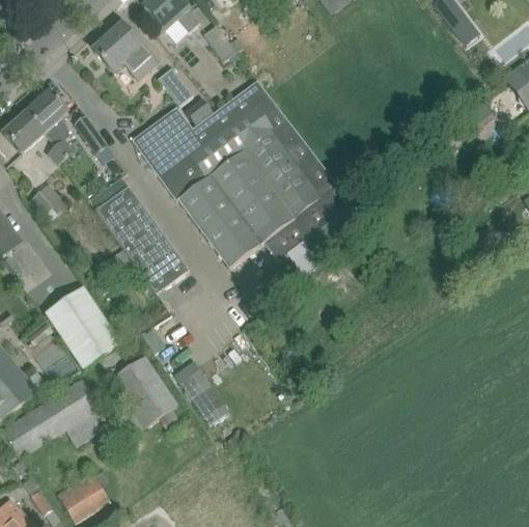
[(143,6),(142,7),(164,31),(175,20),(187,32),(199,22),(179,0),(142,0),(140,2),(143,6)]
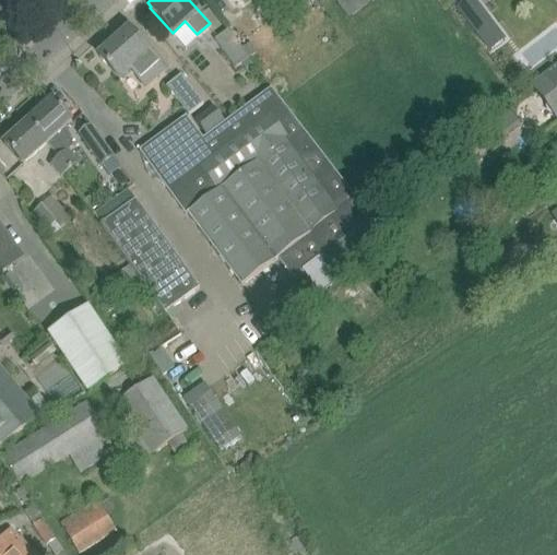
[(335,0),(348,16),(368,0),(335,0)]
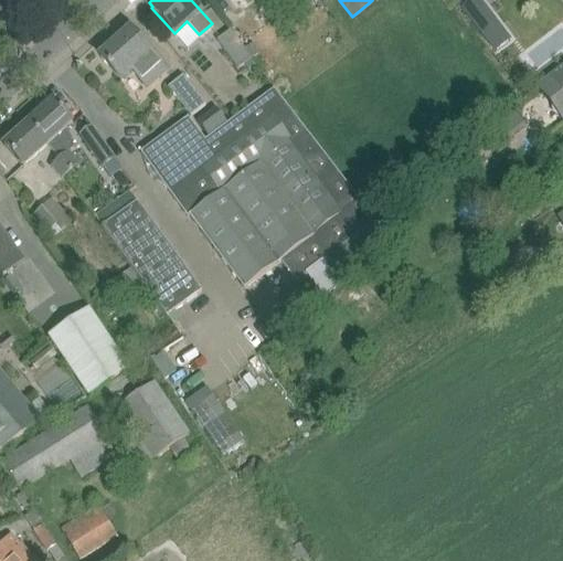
[(468,0),(461,6),(482,33),(497,22),(479,0),(468,0)]
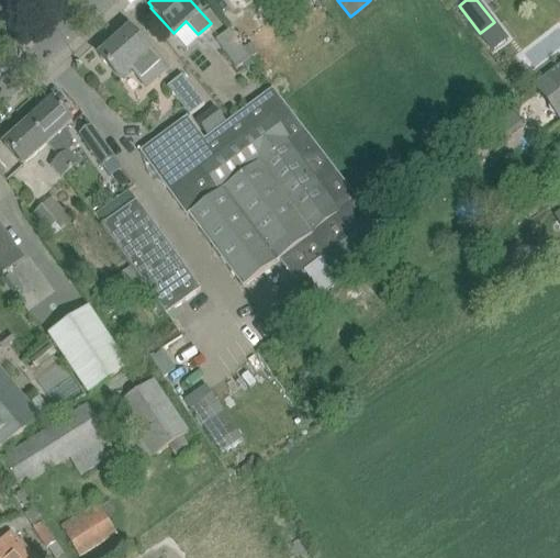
[(559,43),(541,22),(508,51),(529,75),(559,46),(559,43)]
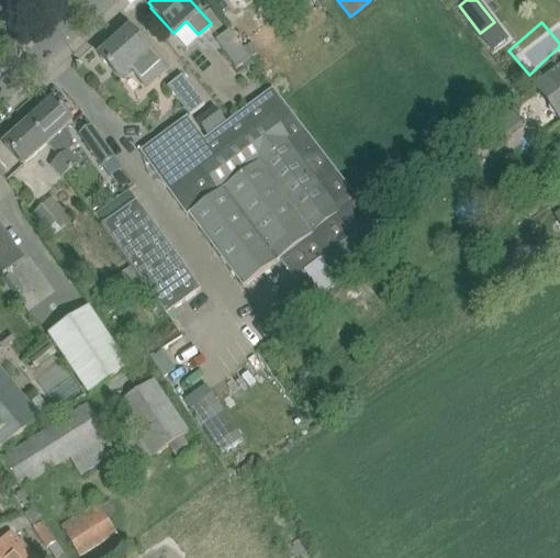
[(234,65),(248,55),(228,26),(213,36),(234,65)]
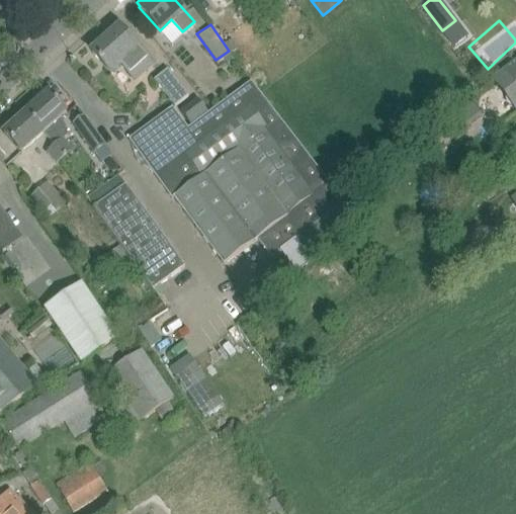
[(133,76),(150,61),(117,25),(91,50),(109,71),(119,62),(133,76)]
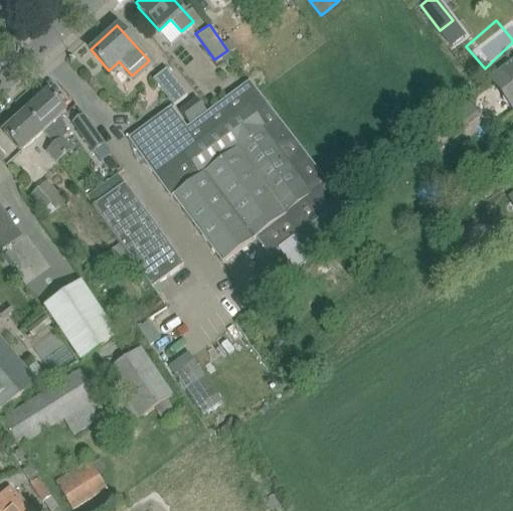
[(512,55),(501,65),(512,79),(512,55)]
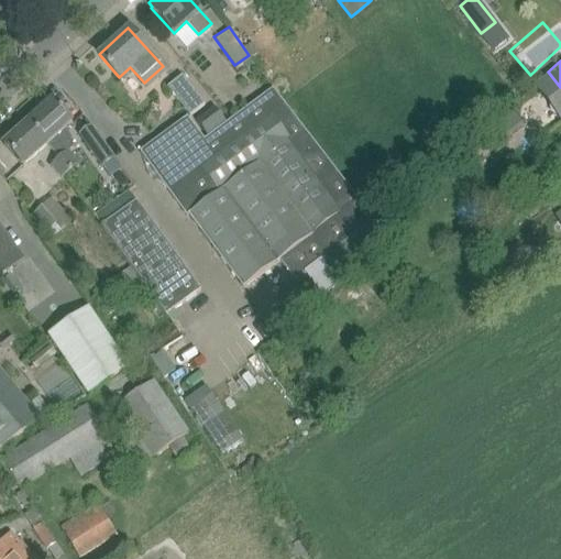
[(188,113),(204,101),(180,73),(166,84),(188,113)]
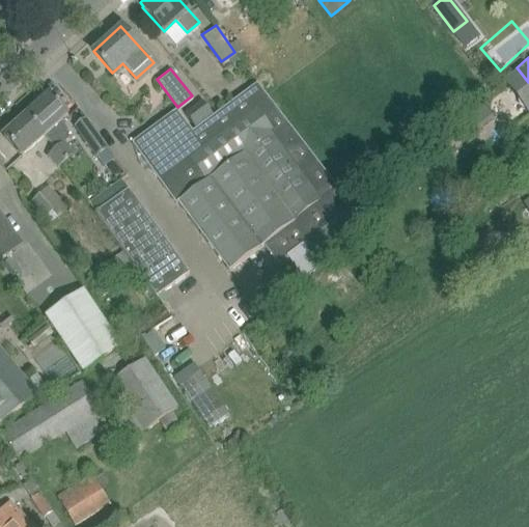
[(352,205),(256,81),(191,129),(175,107),(131,140),(226,270),(261,243),(276,262),(306,240),(352,205)]
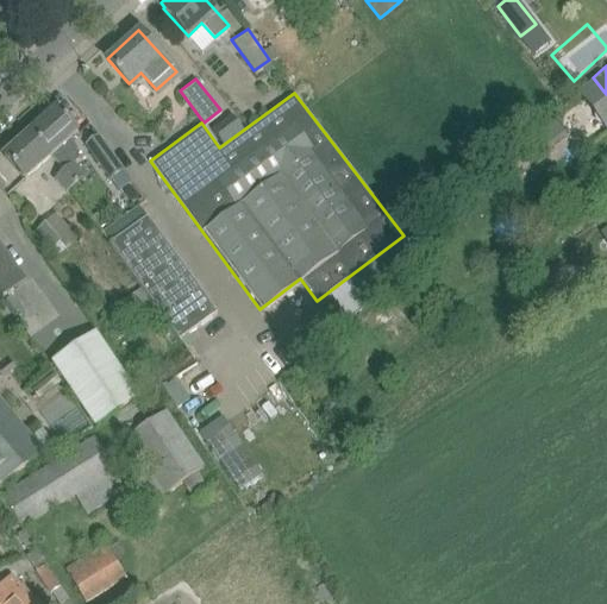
[(55,105),(29,129),(50,152),(62,167),(70,158),(73,159),(76,157),(74,143),(68,137),(76,129),(72,123),(55,105)]
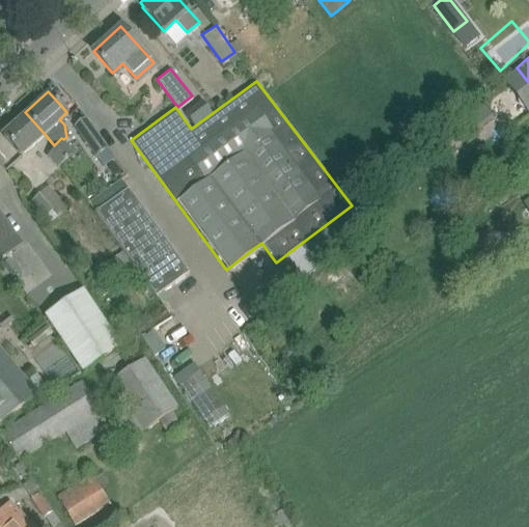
[(193,125),(211,112),(201,100),(184,112),(193,125)]
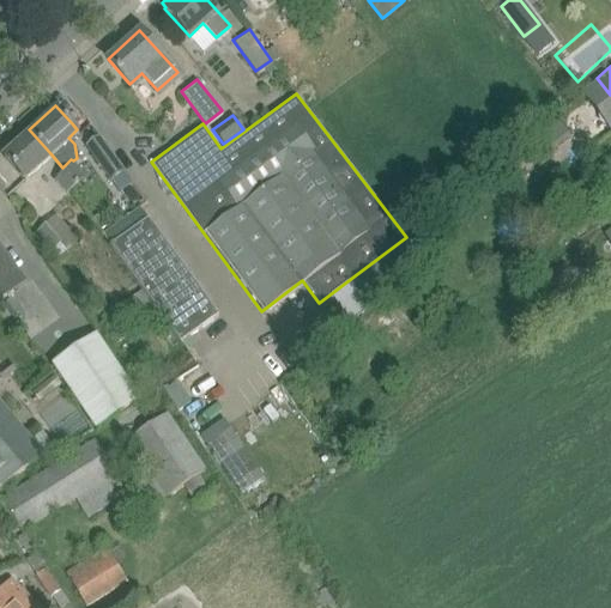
[(538,133),(521,149),(534,163),(550,151),(570,134),(556,117),(538,133)]
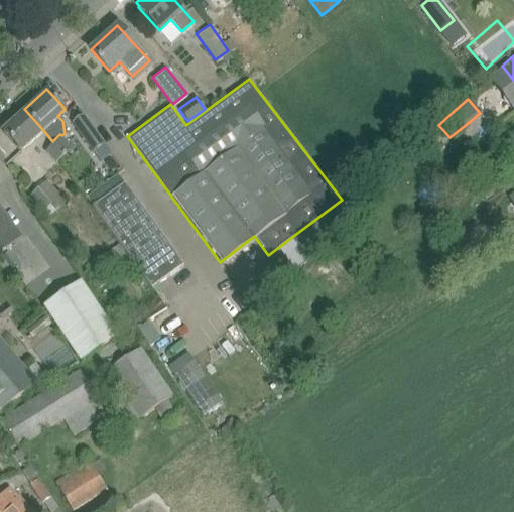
[(20,149),(42,129),(24,109),(2,129),(20,149)]
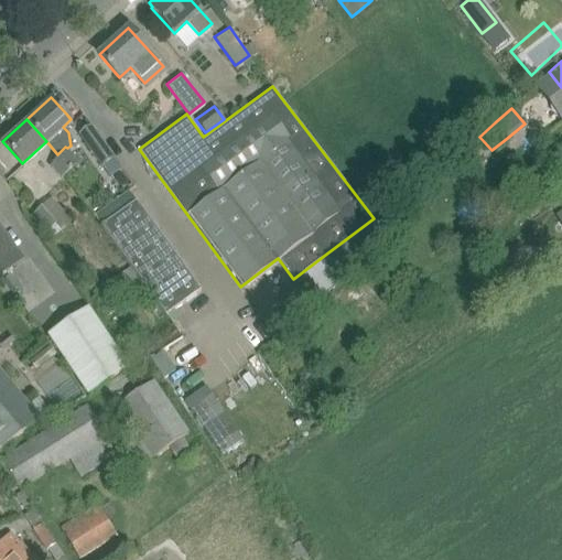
[(100,164),(112,155),(90,124),(78,132),(100,164)]
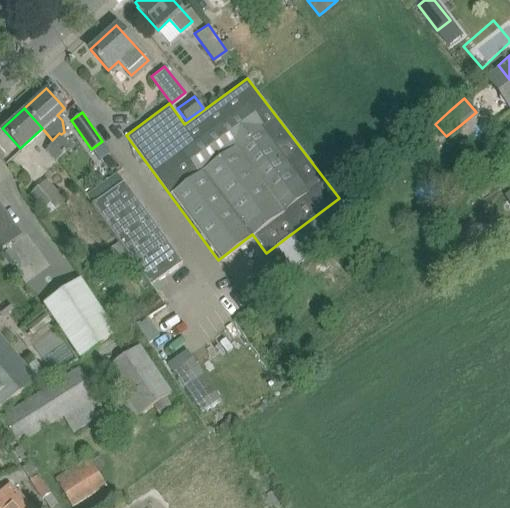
[(54,159),(63,151),(52,140),(44,148),(54,159)]
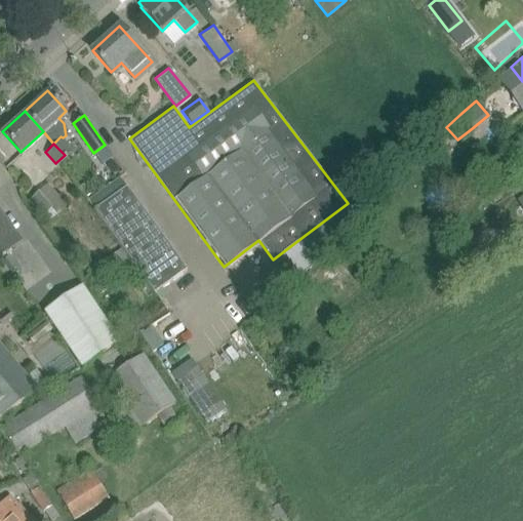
[(105,145),(94,152),(101,161),(112,154),(105,145)]
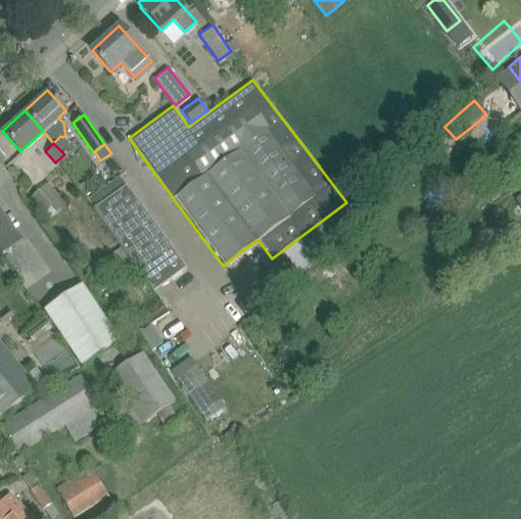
[(125,184),(94,204),(117,239),(116,240),(120,245),(132,262),(151,289),(184,266),(125,184)]
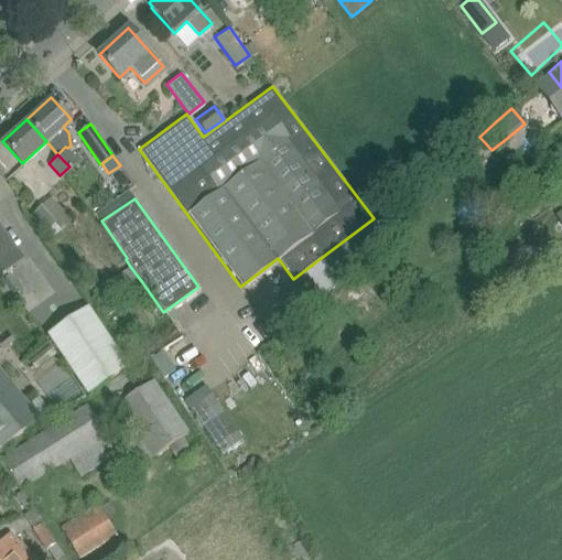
[(40,203),(29,213),(44,230),(45,229),(52,236),(61,228),(60,226),(58,225),(40,203)]
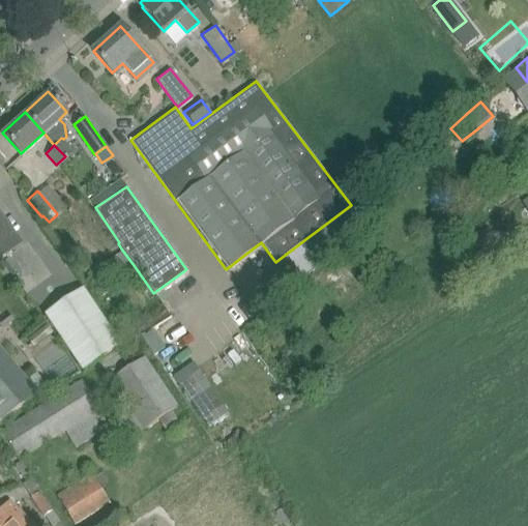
[(0,255),(3,253),(0,247),(0,241),(15,231),(0,210),(0,255)]
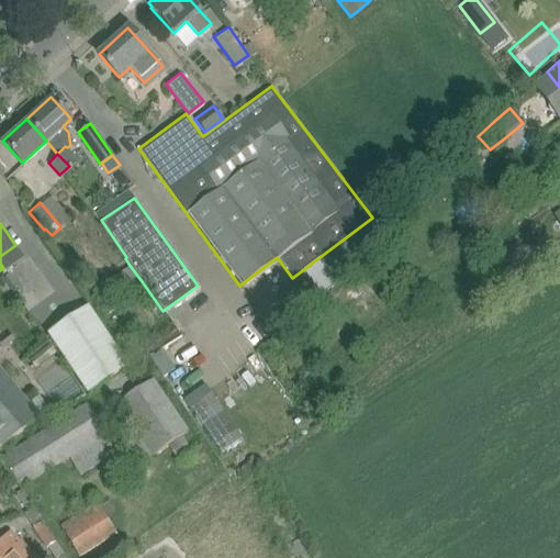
[(129,264),(116,272),(130,290),(142,281),(129,264)]
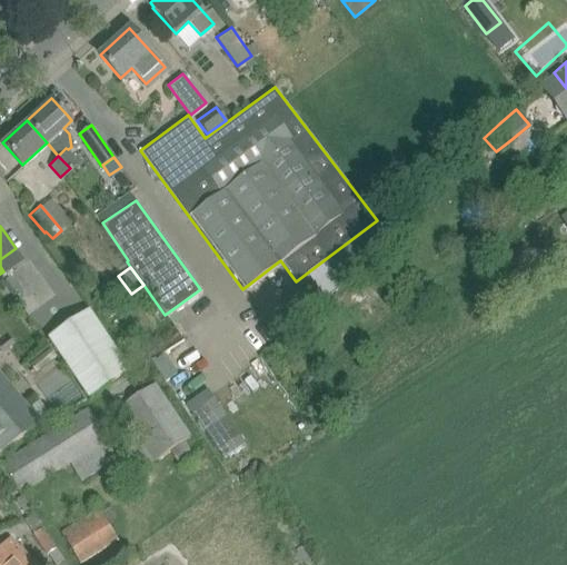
[(87,308),(49,334),(89,395),(103,385),(125,370),(127,369),(87,308)]
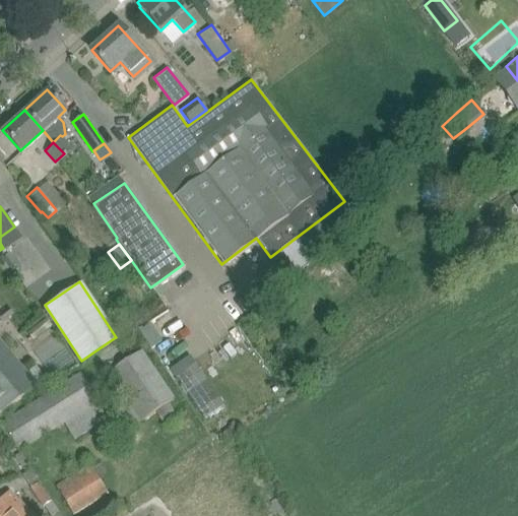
[(33,336),(51,323),(45,315),(26,328),(33,336)]
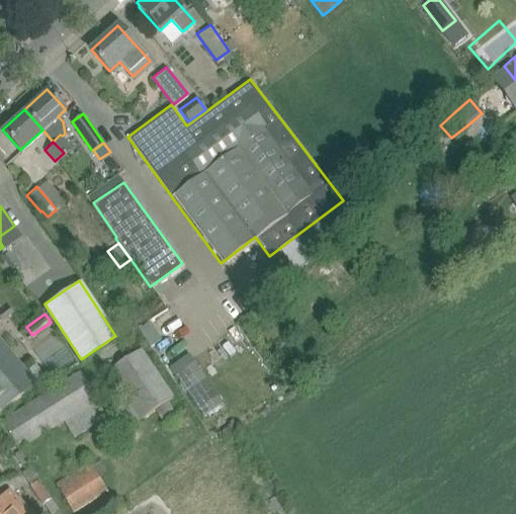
[(149,344),(159,337),(148,320),(138,327),(149,344)]
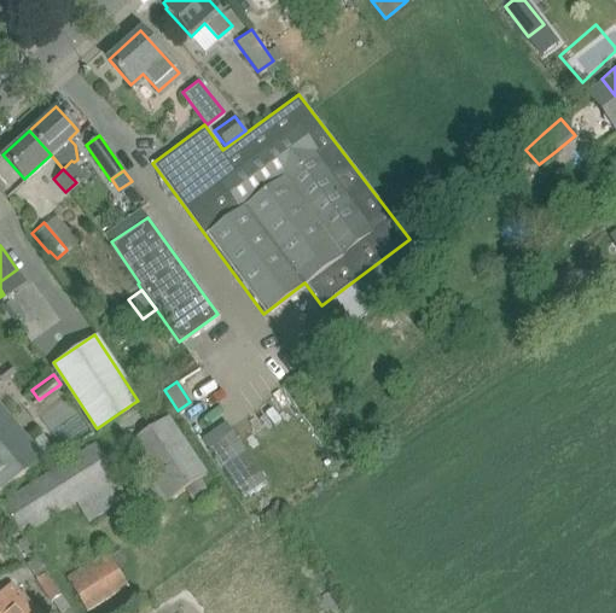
[(135,402),(112,418),(114,419),(115,421),(126,438),(150,476),(166,498),(184,486),(195,502),(209,492),(198,477),(205,471),(167,413),(150,424),(137,404),(135,402)]
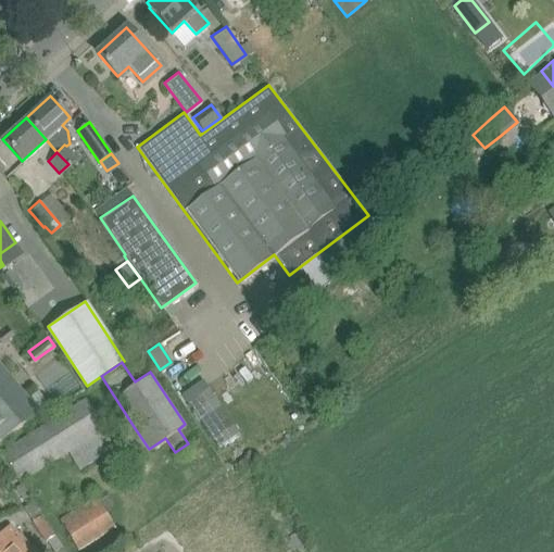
[(0,439),(38,409),(0,363),(0,439)]
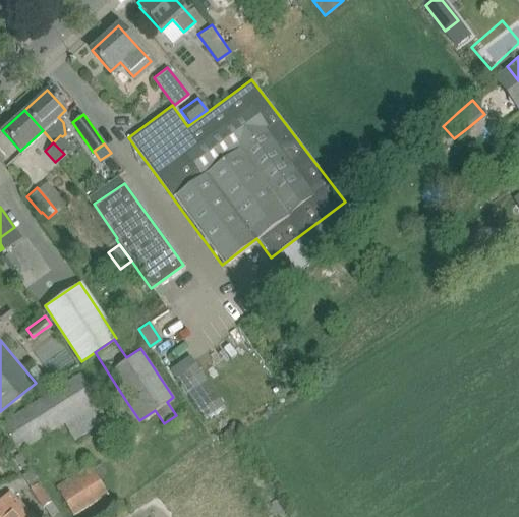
[(172,375),(200,417),(222,404),(193,360),(172,375)]
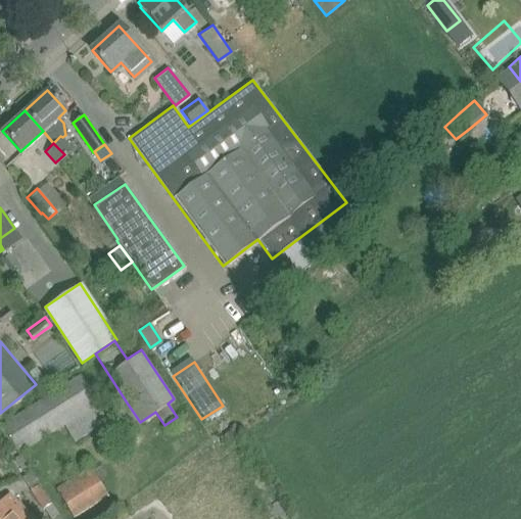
[(40,388),(48,382),(35,366),(28,371),(40,388)]
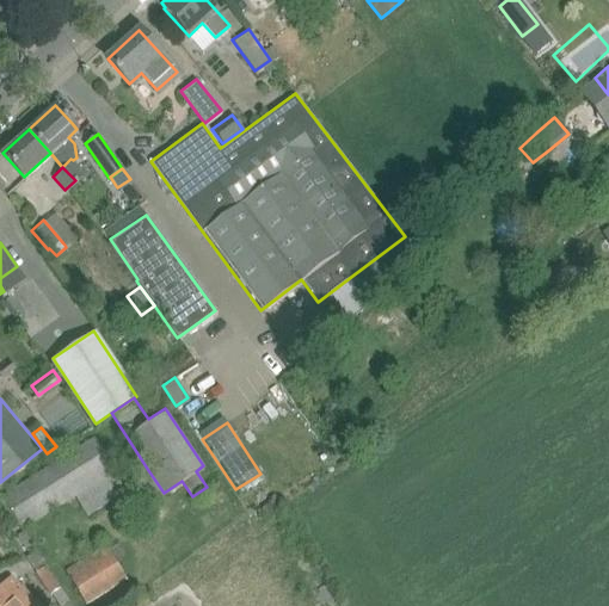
[(86,513),(127,488),(93,434),(0,494),(22,527),(74,494),(86,513)]
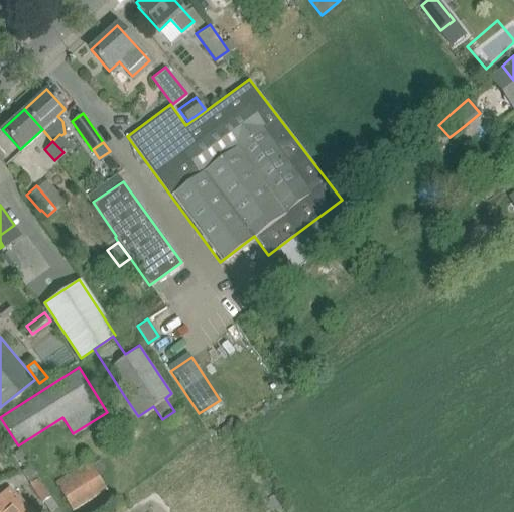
[(104,465),(98,457),(90,462),(88,458),(53,479),(72,508),(105,487),(95,471),(104,465)]
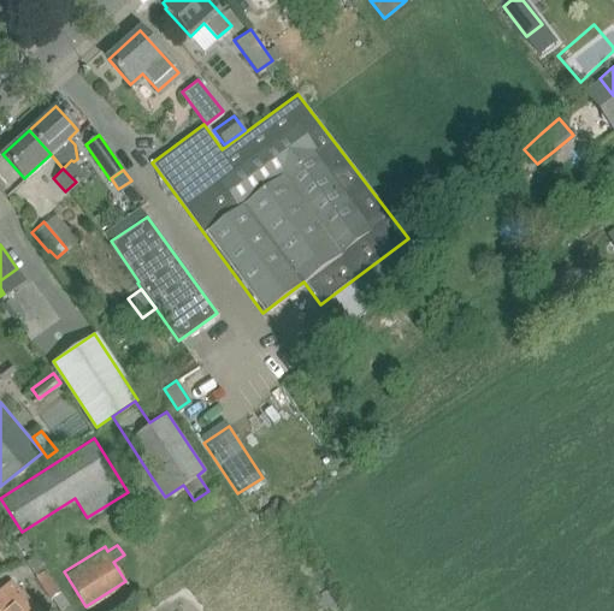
[(74,610),(36,552),(25,558),(35,574),(36,574),(59,607),(53,610),(74,610)]
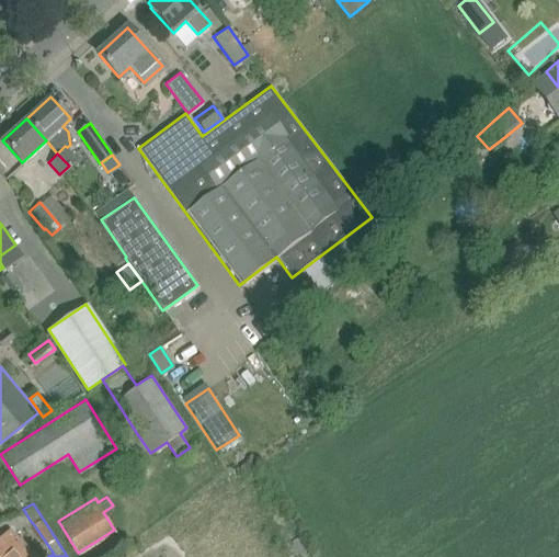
[(0,556),(40,556),(8,524),(0,532),(0,556)]
